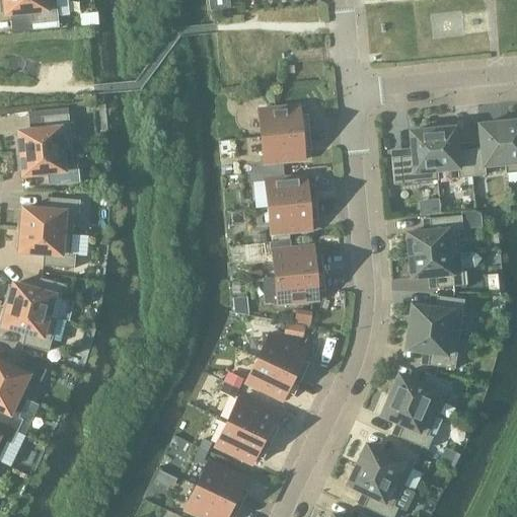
[(1,0),(3,10),(6,9),(7,13),(30,11),(31,23),(32,29),(59,27),(59,20),(58,15),(70,14),(68,0),(1,0)]
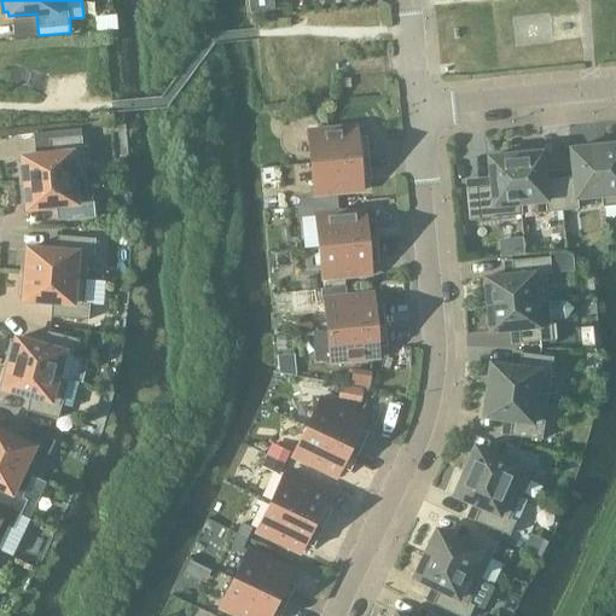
[(249,0),(251,12),(275,9),(274,0),(249,0)]
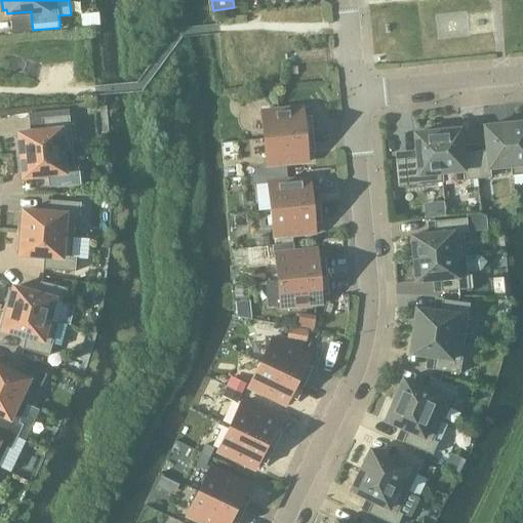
[(304,106),(262,110),(265,137),(313,132),(312,120),(305,120),(304,106)]
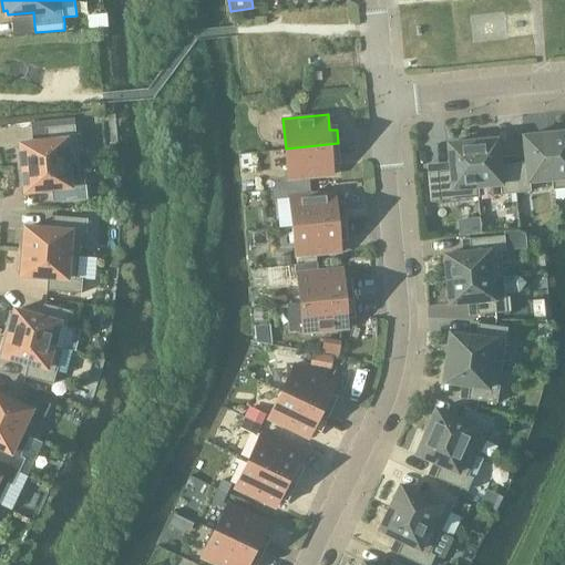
[(16,147),(18,167),(79,161),(74,117),(47,120),(48,126),(45,126),(47,140),(21,143),(21,146),(16,147)]
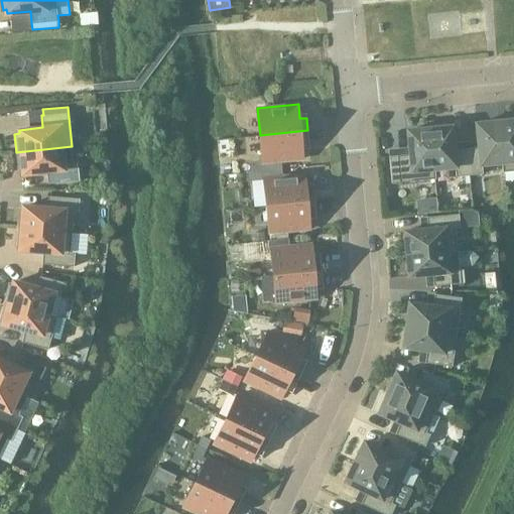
[(513,119),(500,121),(505,171),(513,169),(513,119)]
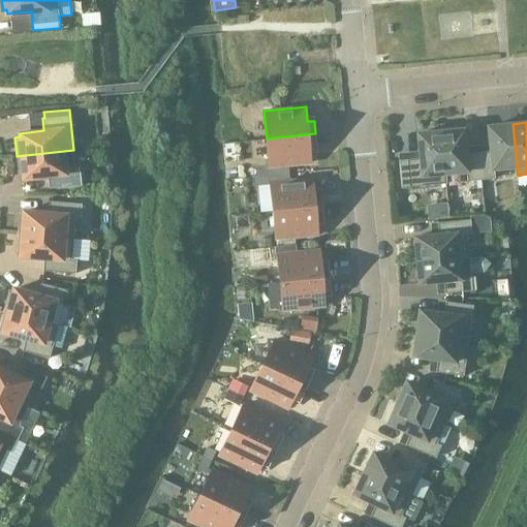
[(495,167),(516,165),(517,176),(518,176),(513,124),(490,126),(492,150),(479,152),(482,179),(496,178),(495,167)]
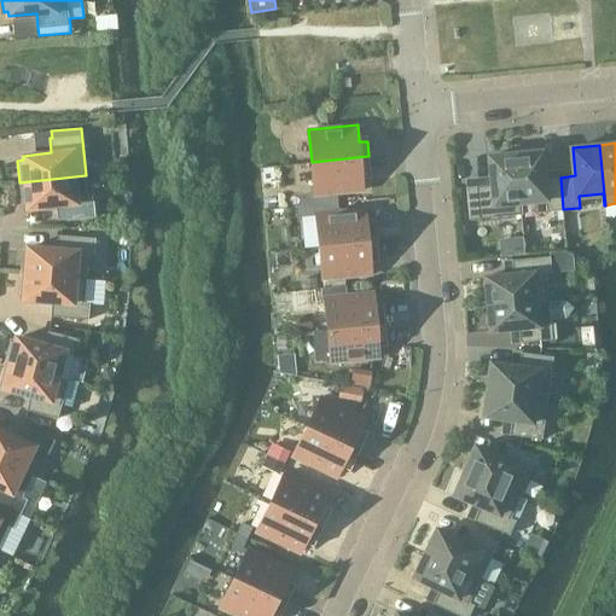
[(547,210),(563,209),(561,178),(546,179),(544,150),(516,154),(522,214),(523,213),(522,202),(546,199),(547,210)]
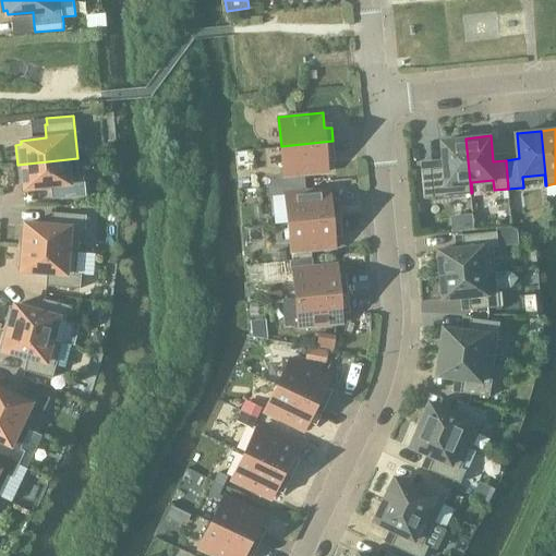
[(471,193),(466,139),(442,141),(445,166),(423,168),(425,197),(471,193)]
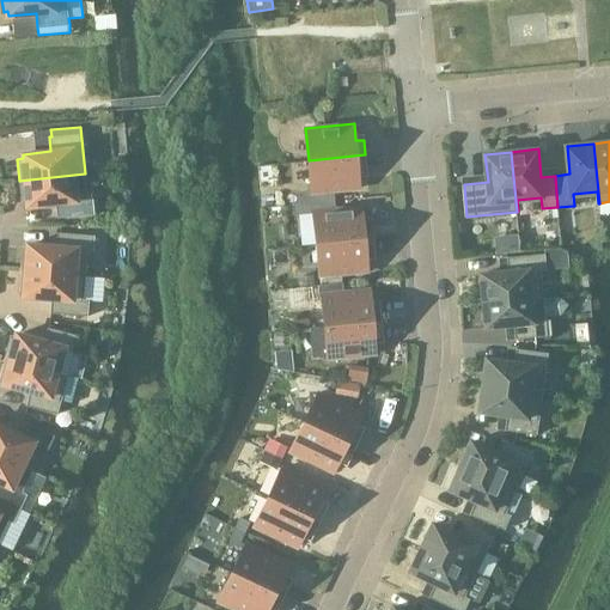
[(367,169),(365,154),(309,160),(312,191),(312,200),(335,199),(334,190),(360,187),(359,170),(367,169)]
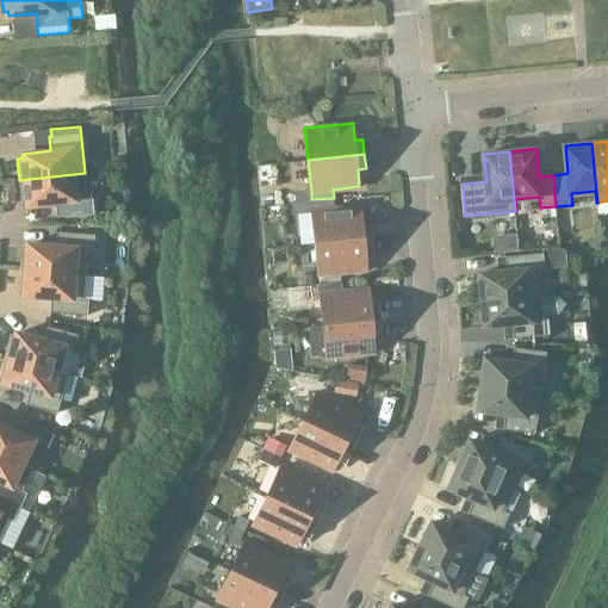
[(93,197),(87,198),(85,173),(19,180),(22,202),(28,202),(28,205),(56,203),(57,217),(94,212),(93,197)]
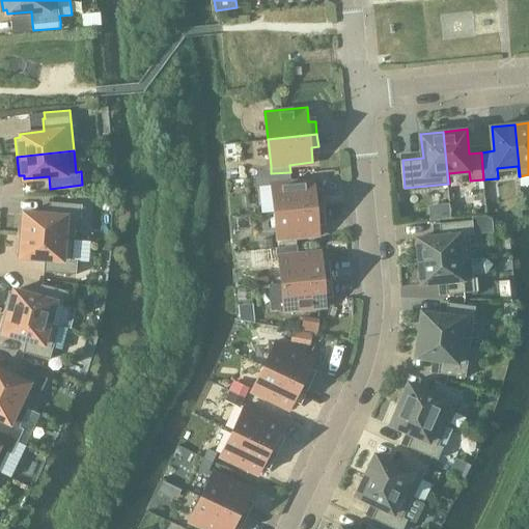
[(272,184),(275,212),(325,205),(323,193),(315,194),(313,178),(291,182),(290,173),(272,175),(273,184),(272,184)]
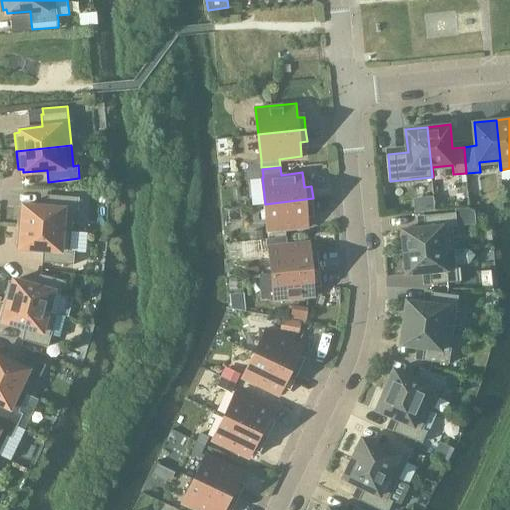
[(19,207),(17,225),(72,230),(74,209),(78,210),(79,196),(48,194),(47,206),(24,204),(23,207),(19,207)]
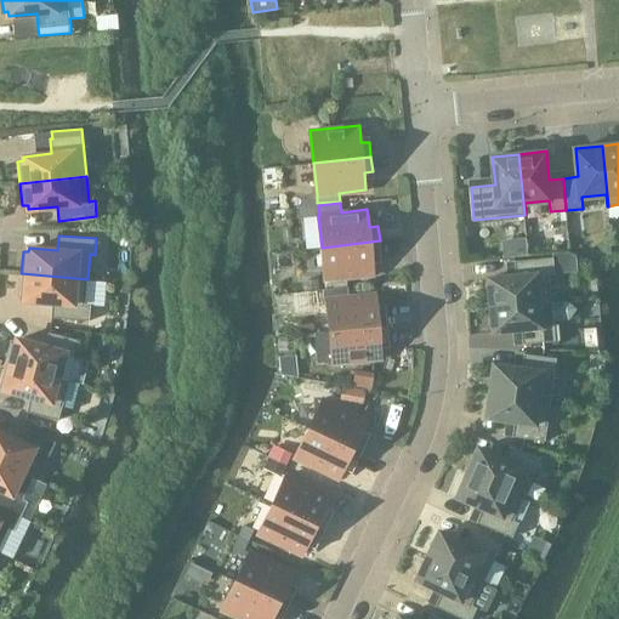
[(381,255),(380,240),(322,248),(327,289),(348,285),(347,277),(375,274),(373,256),(381,255)]
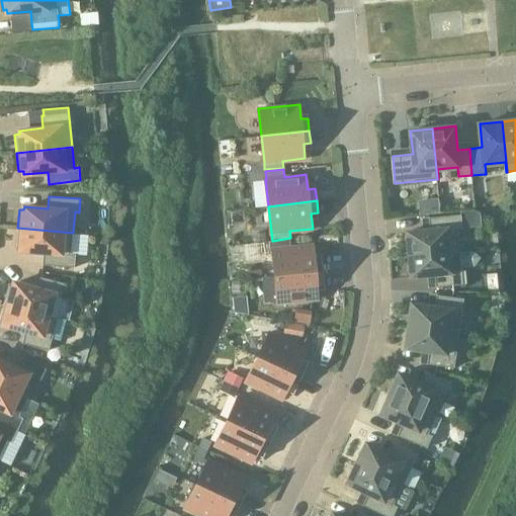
[(461,213),(462,227),(481,225),(480,211),(475,209),(461,210),(461,213)]
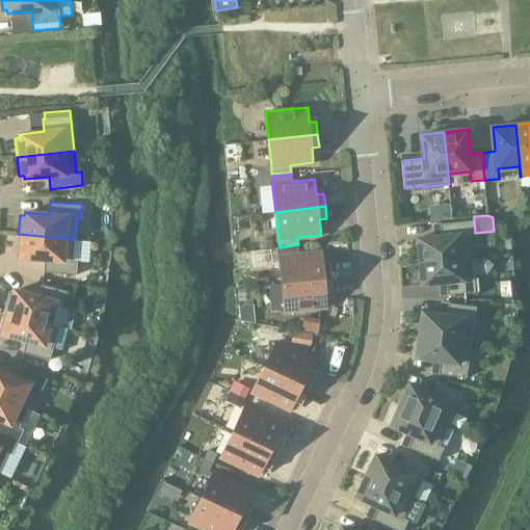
[(446,222),(448,235),(418,238),(421,261),(472,256),(470,234),(475,233),(474,219),(446,222)]
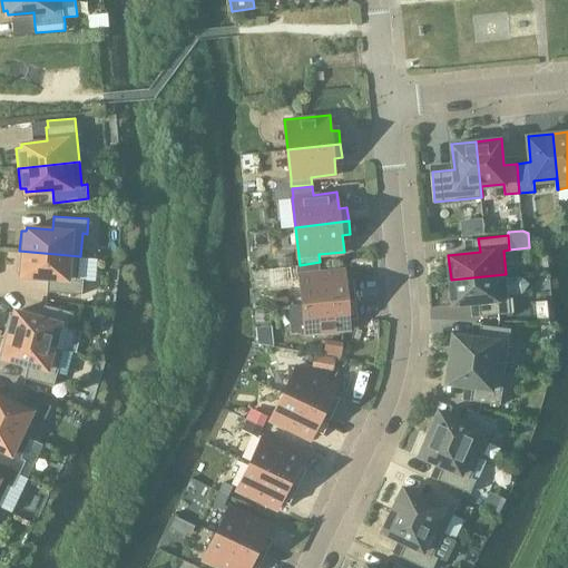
[(80,256),(19,251),(17,271),(22,272),(22,275),(48,277),(47,291),(82,294),(84,280),(78,278),(80,256)]
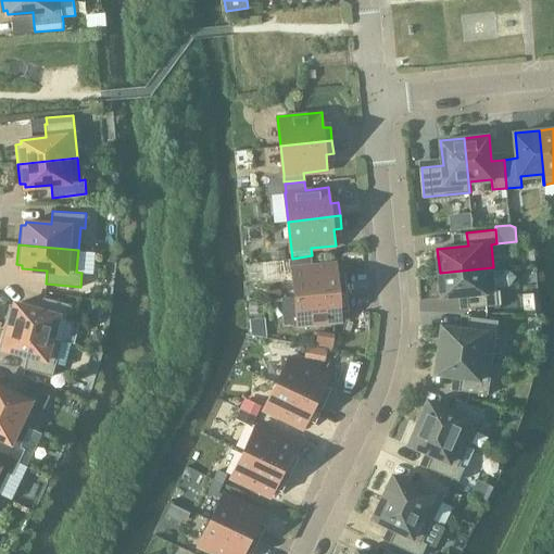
[(285,249),(273,251),(274,260),(286,257),(285,249)]
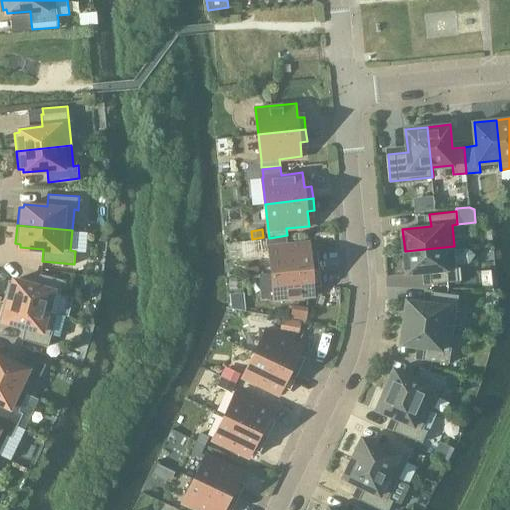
[(309,242),(269,246),(272,272),(272,273),(319,267),(318,255),(311,256),(309,242)]
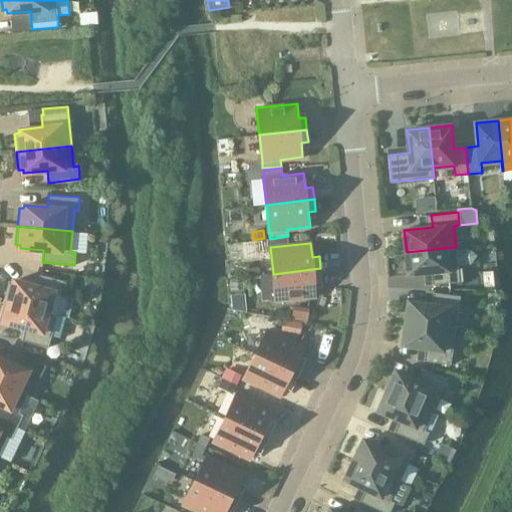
[(460,281),(456,247),(407,252),(409,274),(432,272),(433,284),(460,281)]
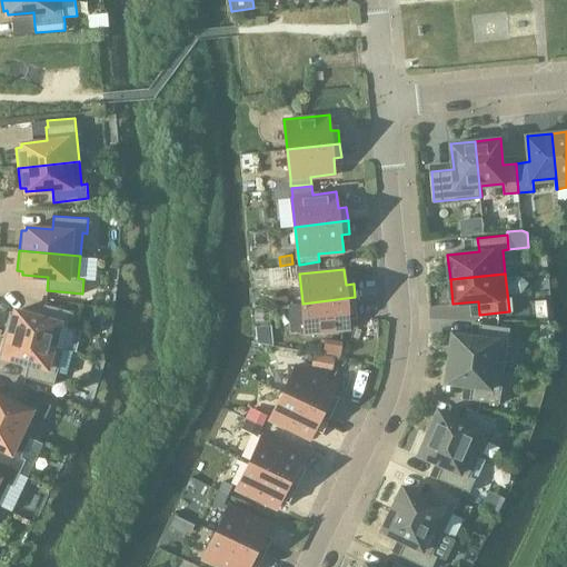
[(357,311),(355,297),(302,304),(302,302),(289,304),(291,331),(306,330),(306,334),(350,328),(349,312),(357,311)]
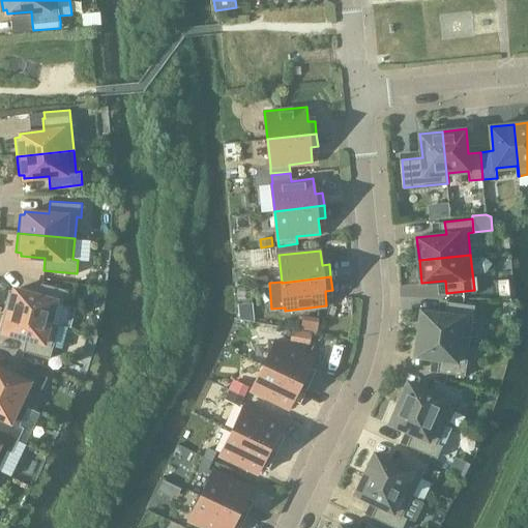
[(9,291),(4,309),(50,321),(59,324),(64,303),(68,290),(41,283),(38,295),(15,289),(13,292),(9,291)]
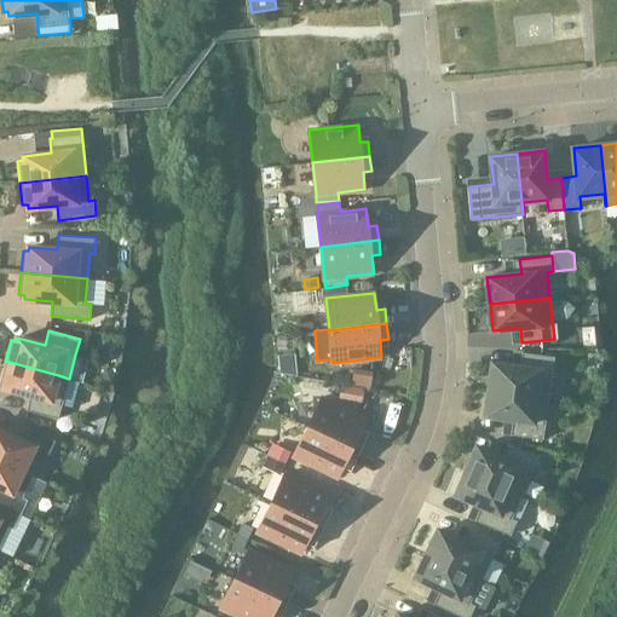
[(523,352),(522,367),(492,362),(489,390),(549,397),(555,356),(523,352)]
